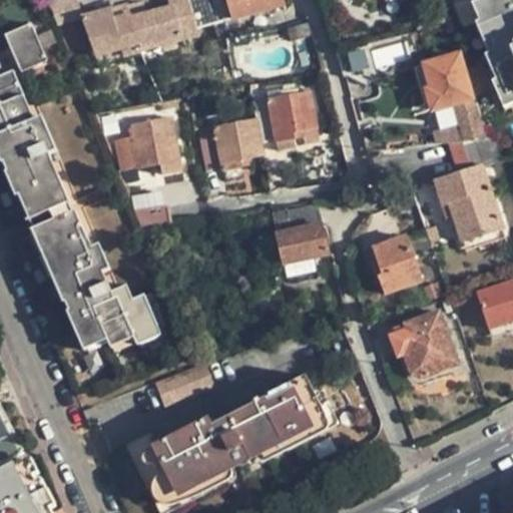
[(61,0),(50,3),(59,26),(71,24),(84,20),(85,19),(79,0),(61,0)]
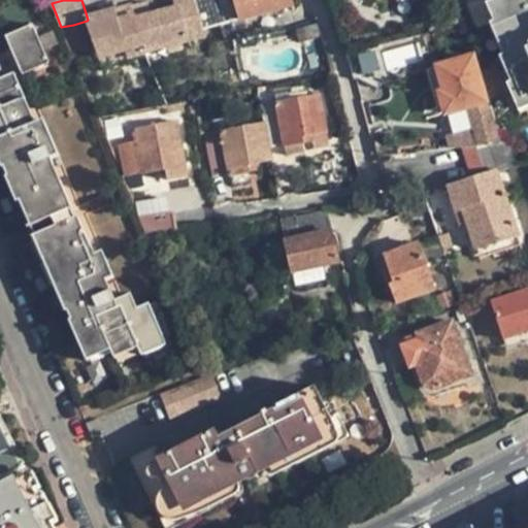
[(200,30),(193,0),(179,0),(178,0),(180,9),(152,17),(150,4),(133,8),(134,12),(143,46),(145,52),(161,47),(160,40),(185,34),(187,40),(203,36),(203,29),(200,30)]
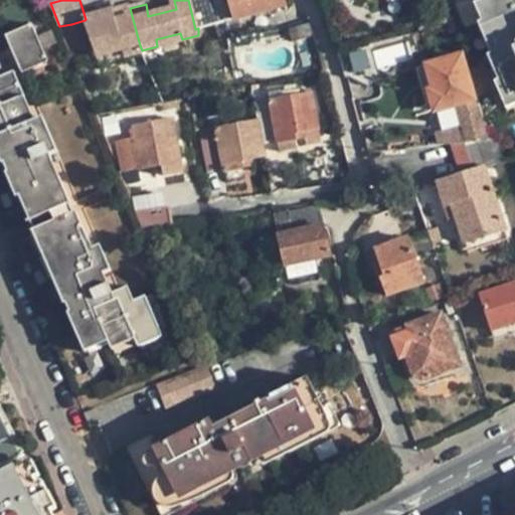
[(190,0),(188,0),(195,29),(198,28),(190,0)]
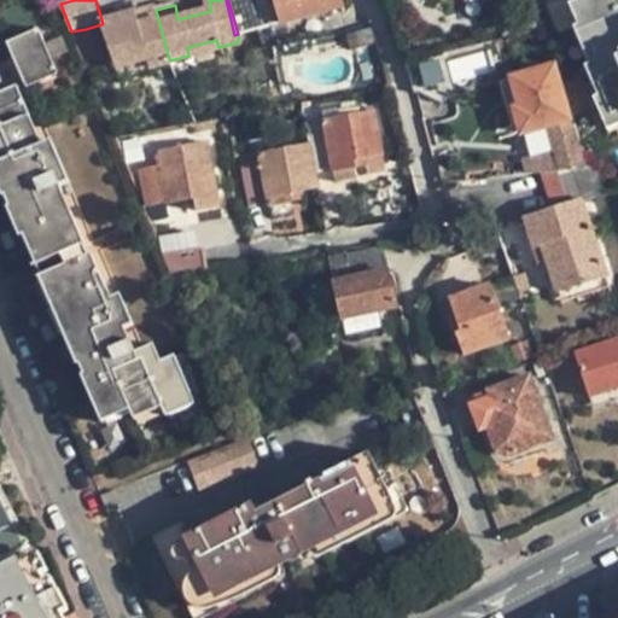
[(338,0),(228,0),(238,34),(340,6),(338,0)]
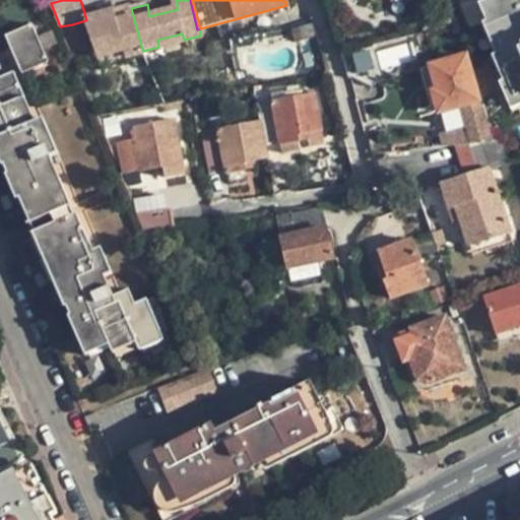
[(491,56),(501,79),(498,80),(510,109),(519,105),(519,0),(486,0),(494,15),(490,18),(504,50),(491,56)]
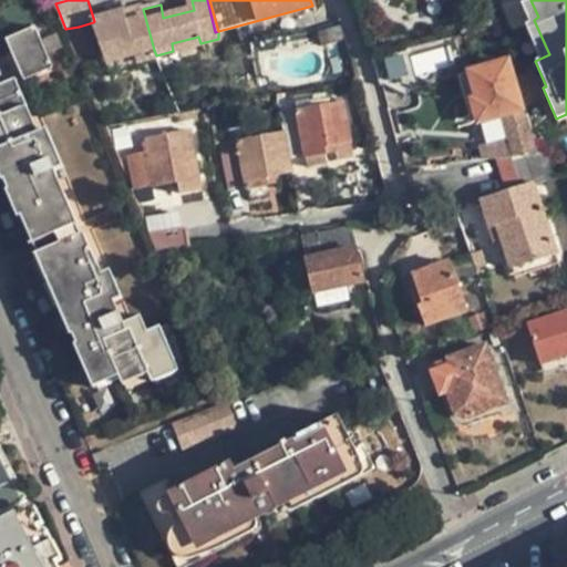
[(154,50),(144,13),(129,18),(126,13),(94,21),(93,22),(109,57),(136,49),(138,54),(154,50)]
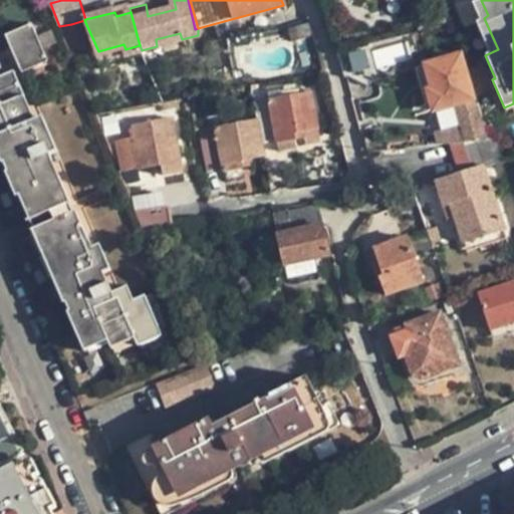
[(20,68),(46,57),(31,23),(6,33),(20,68)]
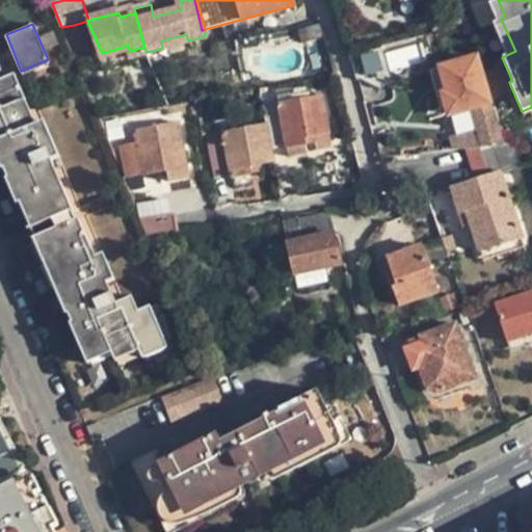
[(83,49),(74,25),(61,27),(72,53),(83,49)]
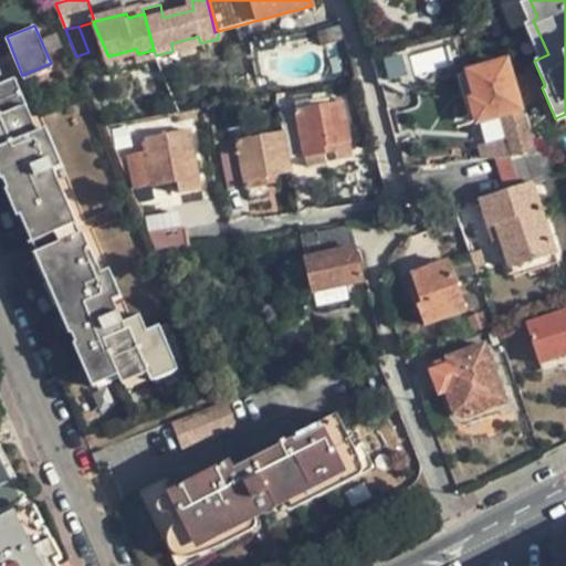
[(343,40),(339,30),(320,35),(322,45),(343,40)]
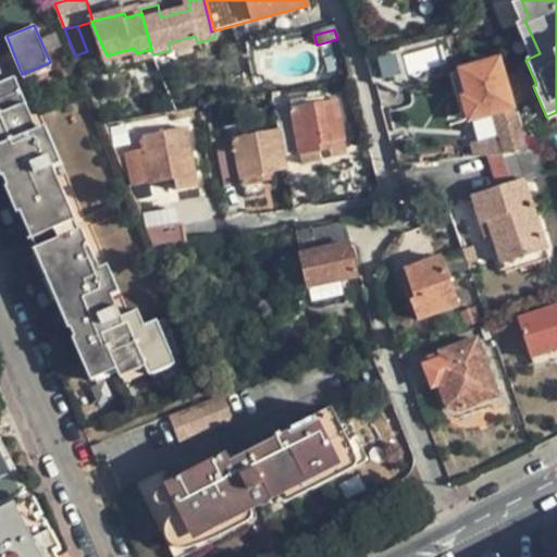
[(170,50),(197,42),(195,36),(169,42),(170,50)]
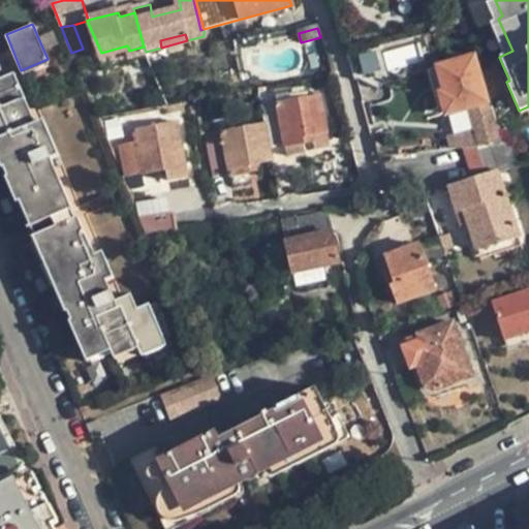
[(381,44),(350,54),(354,71),(380,86),(389,70),(381,44)]
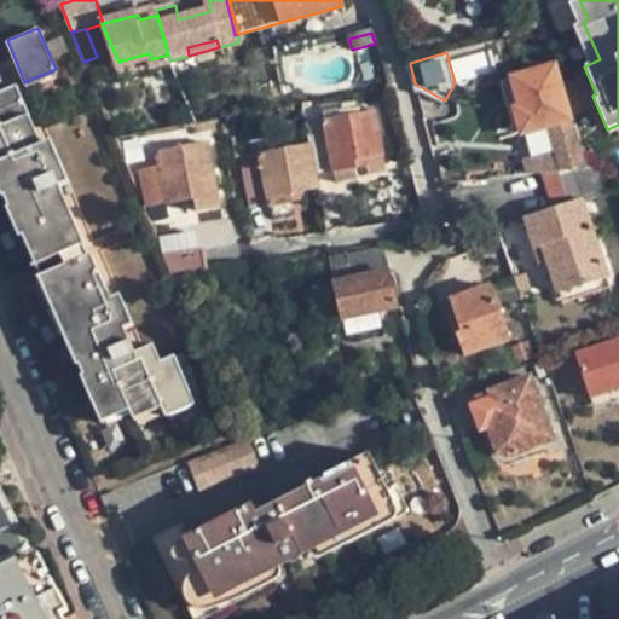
[(152,64),(151,59),(149,53),(119,62),(125,71),(152,64)]
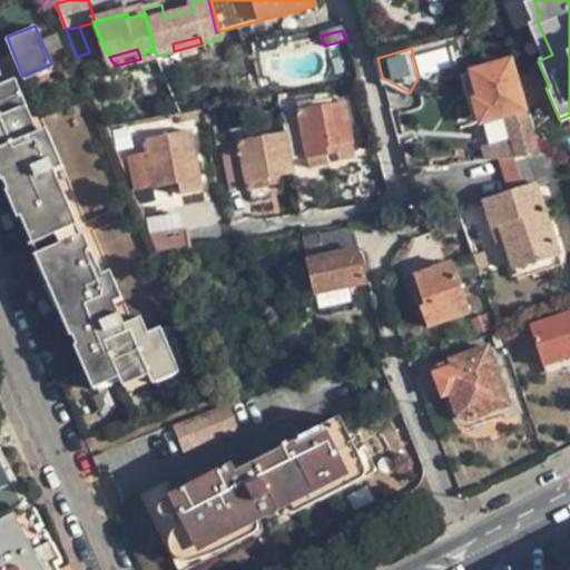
[(481,123),(513,114),(524,110),(509,59),(471,71),(478,96),(473,97),(481,123)]
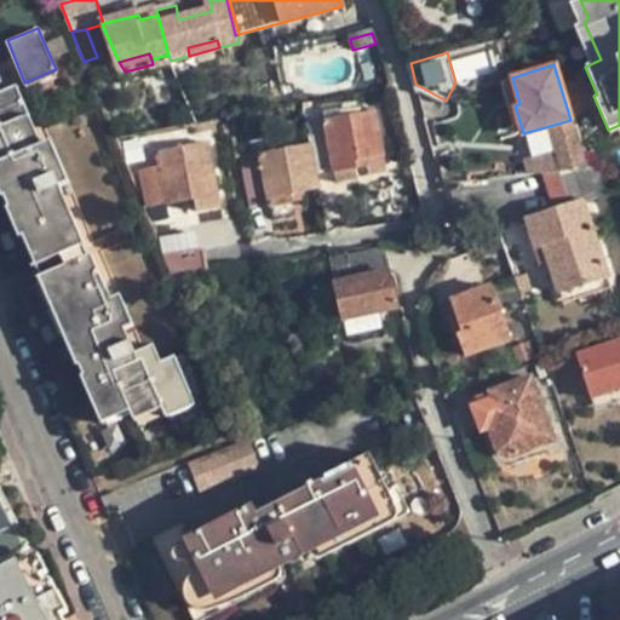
[(63,86),(56,69),(24,82),(32,99),(63,86)]
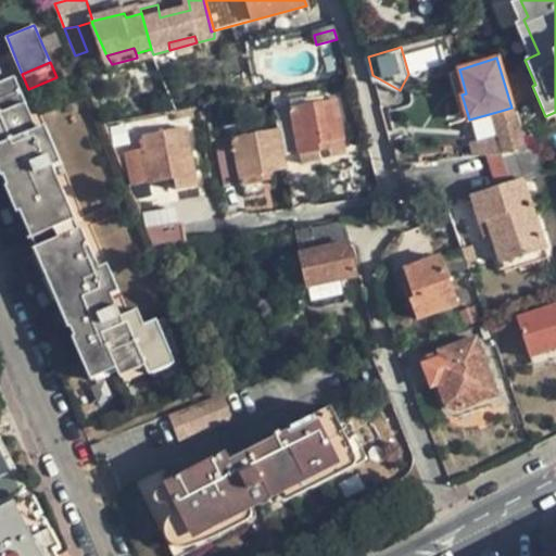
[(462,95),(466,93),(459,70),(447,73),(455,97),(462,95)]
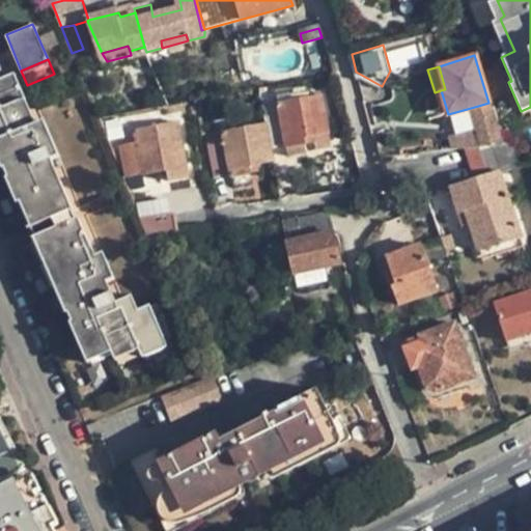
[(10,75),(0,79),(0,170),(14,201),(16,200),(27,227),(70,207),(48,158),(55,155),(40,120),(32,123),(10,75)]
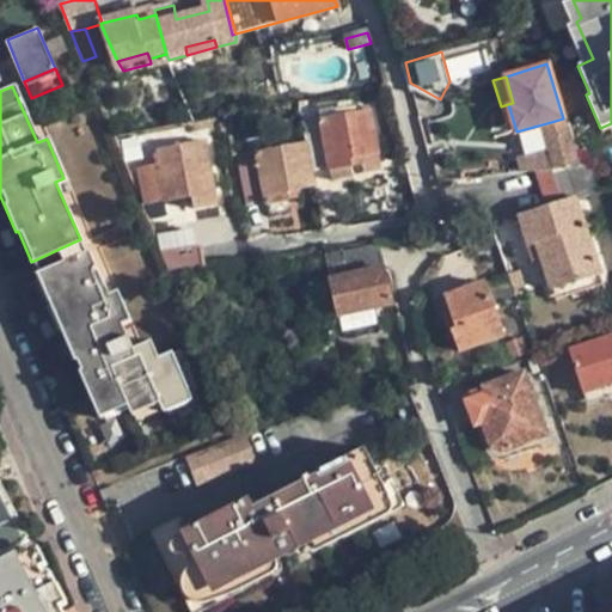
[(323,130),(312,132),(304,134),(305,142),(310,170),(329,166),(329,170),(350,166),(349,158),(360,155),(378,153),(369,110),(320,120),(323,130)]
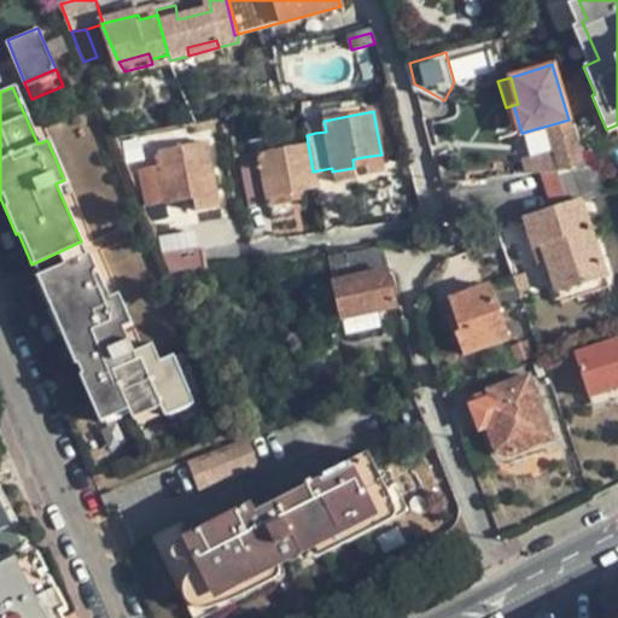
[(577,134),(572,118),(569,120),(557,123),(561,138),(577,134)]
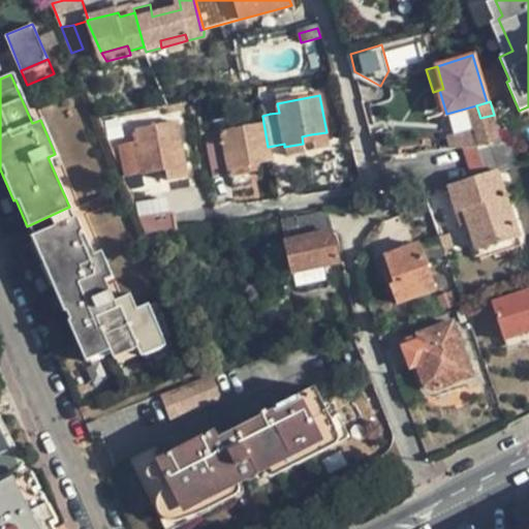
[(269,105),(270,114),(279,113),(277,103),(269,105)]
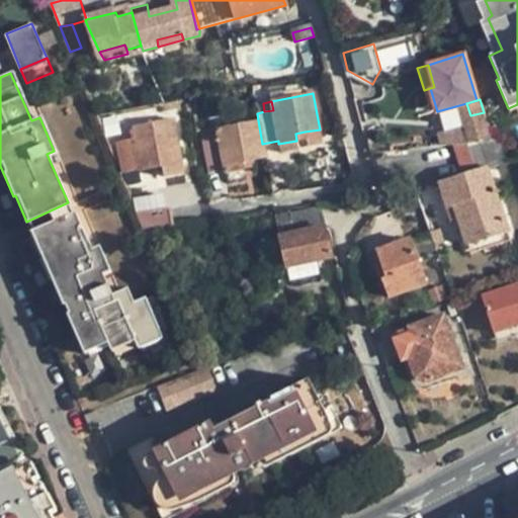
[(127,114),(131,128),(153,124),(150,110),(127,114)]
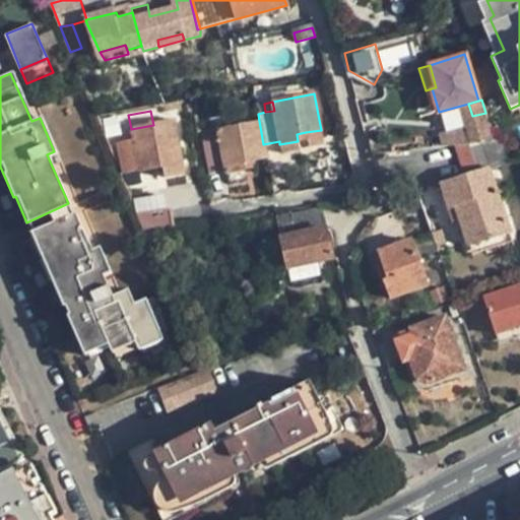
[(475,142),(494,140),(485,113),(472,116),(468,118),(475,142)]
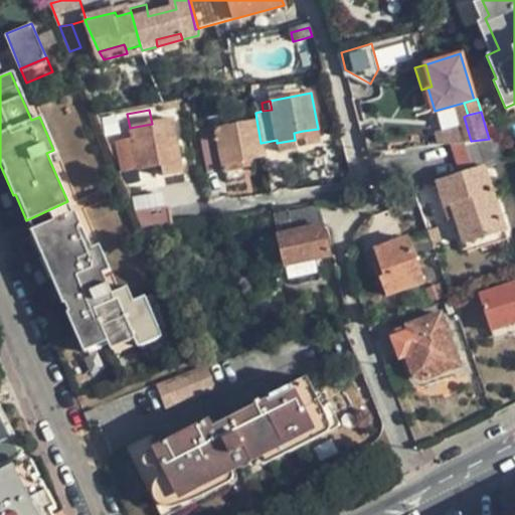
[(152,124),(130,128),(132,138),(118,141),(124,174),(162,165),(164,175),(182,172),(171,120),(152,124)]
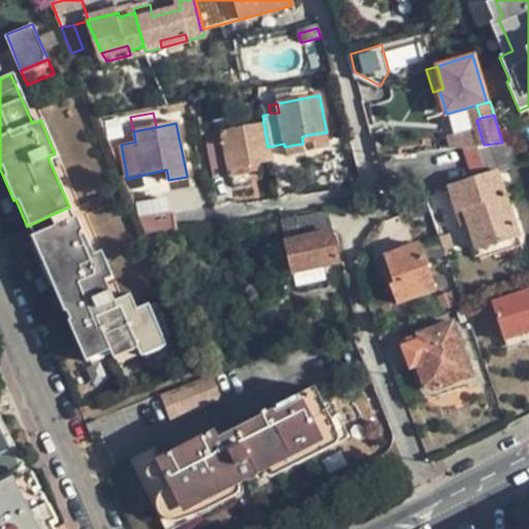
[(247,165),(255,163),(271,161),(268,147),(263,123),(219,131),(221,143),(207,145),(213,177),(227,174),(227,176),(249,172),(247,165)]
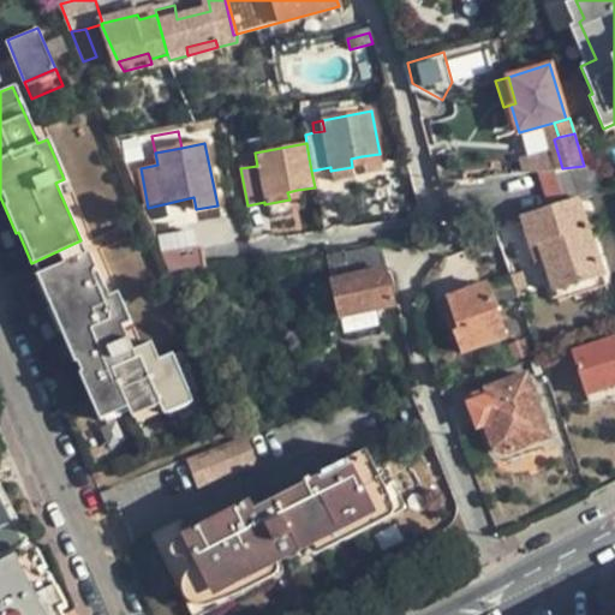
[(363,165),(362,156),(351,159),(352,167),(363,165)]
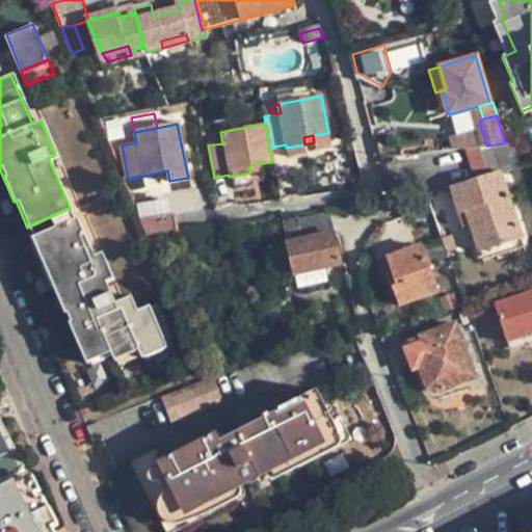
[(510,142),(505,143),(486,145),(482,147),(490,176),(500,173),(501,175),(520,168),(510,142)]
